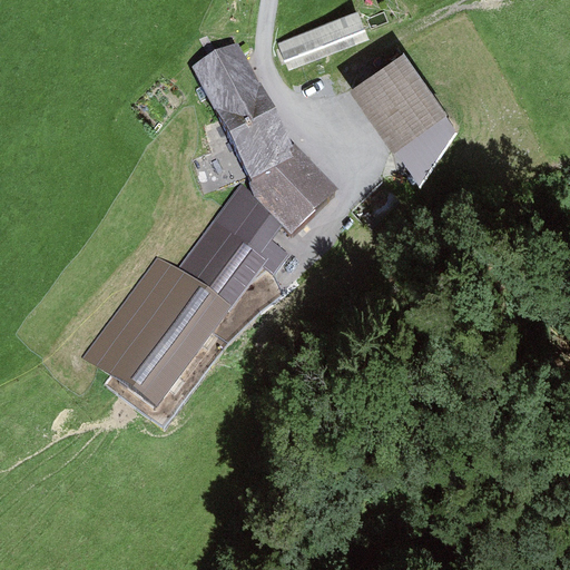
[(278,41),(290,68),(365,36),(354,10),(278,41)]
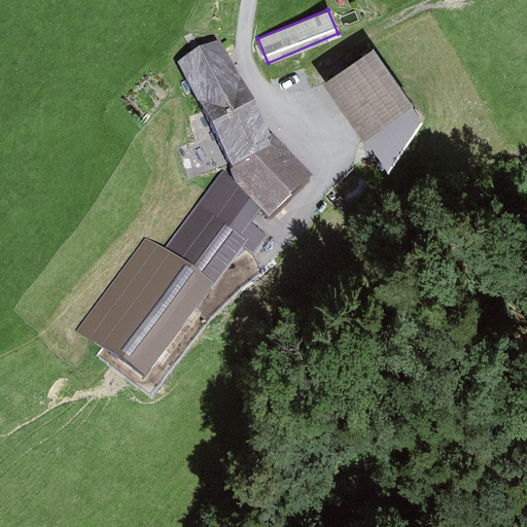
[(423,121),(373,48),(323,80),(387,170),(423,121)]
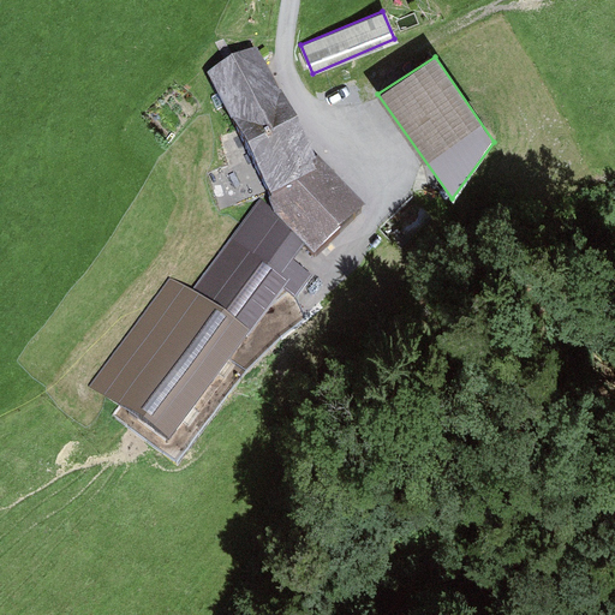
[(258,59),(210,82),(267,197),(315,174),(258,59)]
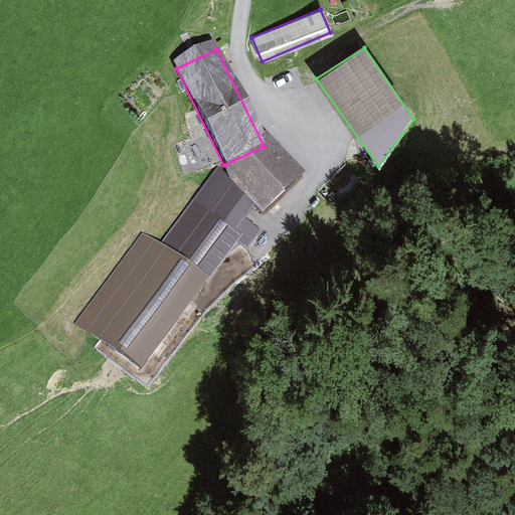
[(270,214),(308,178),(281,150),(242,186),(270,214)]
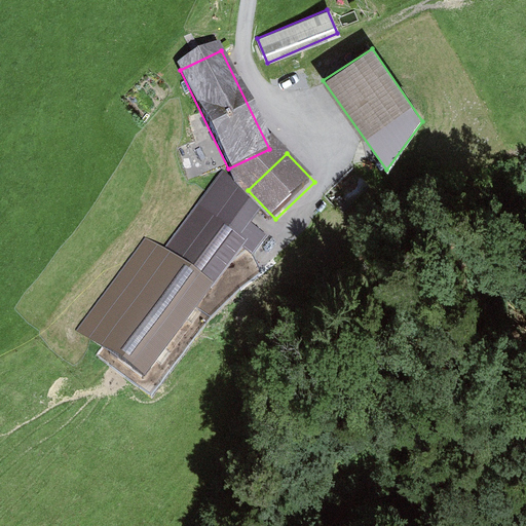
[(227,294),(158,239),(87,329),(156,383),(227,294)]
